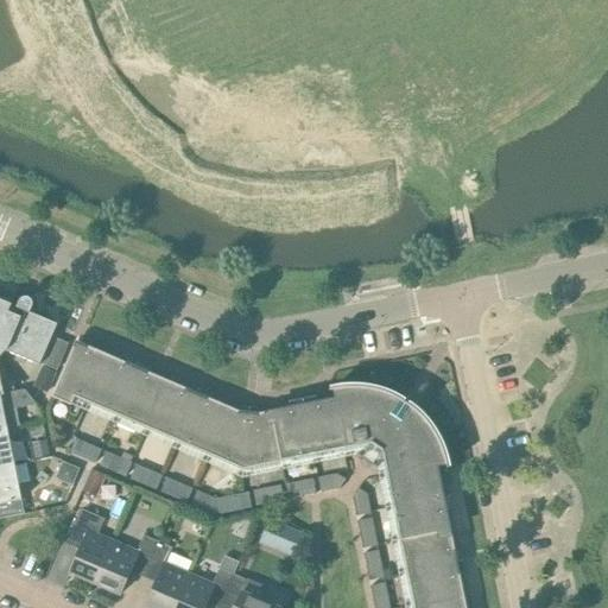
[(0,394),(4,394),(0,378),(0,356),(6,352),(39,366),(48,347),(57,324),(31,314),(27,320),(10,311),(12,305),(0,299),(0,394)]
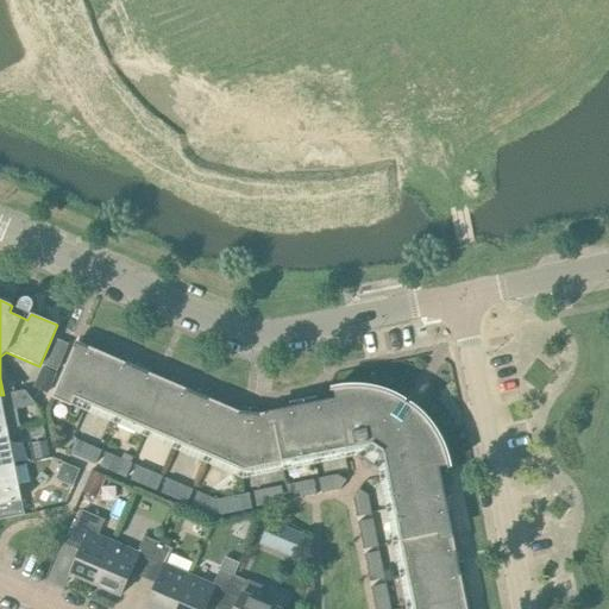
[(349,388),(333,390),(336,399),(316,403),(318,409),(293,414),(292,408),(259,414),(261,421),(253,422),(244,421),(237,418),(239,413),(209,400),(207,406),(183,395),(186,389),(150,374),(146,380),(123,370),(126,363),(89,347),(87,353),(75,349),(77,343),(76,343),(52,399),(71,407),(71,406),(243,479),(357,457),(377,470),(406,608),(466,608),(460,576),(454,578),(449,552),(456,551),(447,512),(441,513),(435,488),(443,487),(439,469),(449,466),(444,450),(435,434),(425,420),(412,408),(402,422),(391,415),(401,401),(383,393),(364,388),(349,388)]
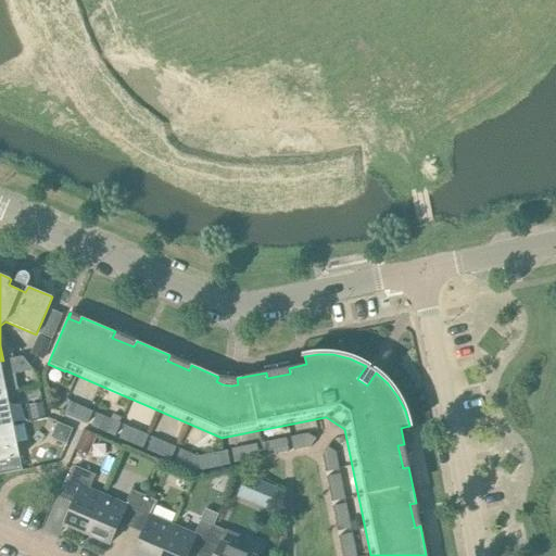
[(38,336),(30,354),(43,359),(51,341),(38,336)]
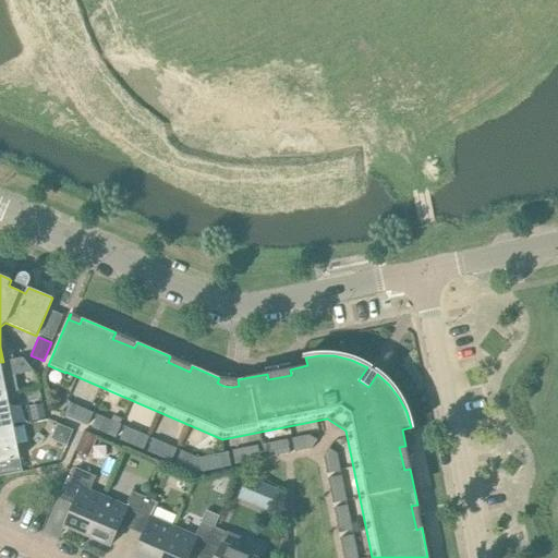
[(33,372),(24,359),(3,363),(3,362),(0,362),(0,395),(7,395),(11,393),(14,393),(13,386),(5,388),(3,378),(33,372)]
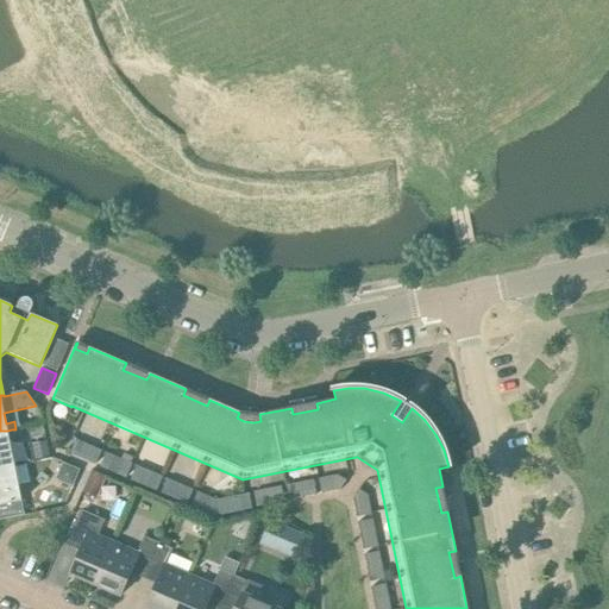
[(0,468),(14,465),(7,431),(0,431),(0,468)]
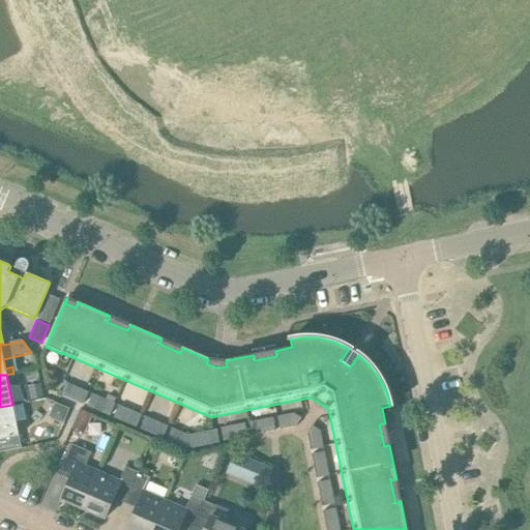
[(61,394),(68,398),(74,386),(66,383),(61,394)]
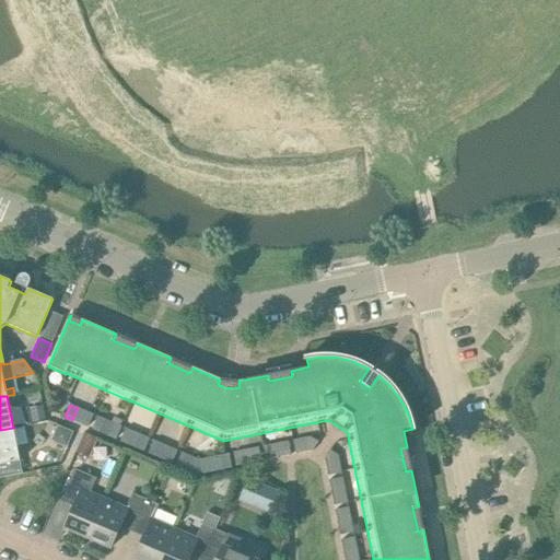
[(43,406),(30,408),(33,422),(44,420),(46,420),(43,406)]
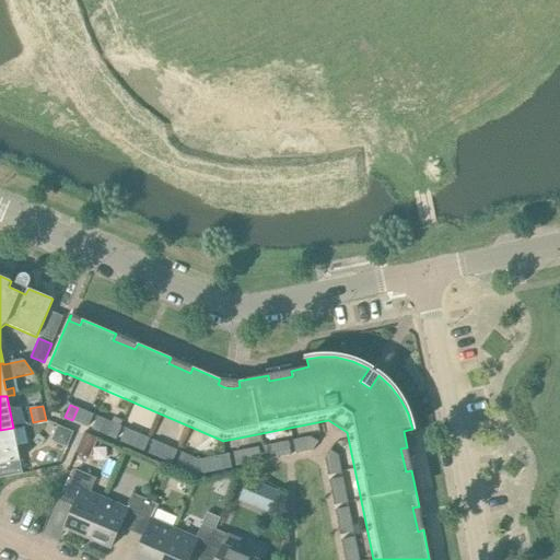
[(72,420),(80,423),(85,411),(78,408),(72,420)]
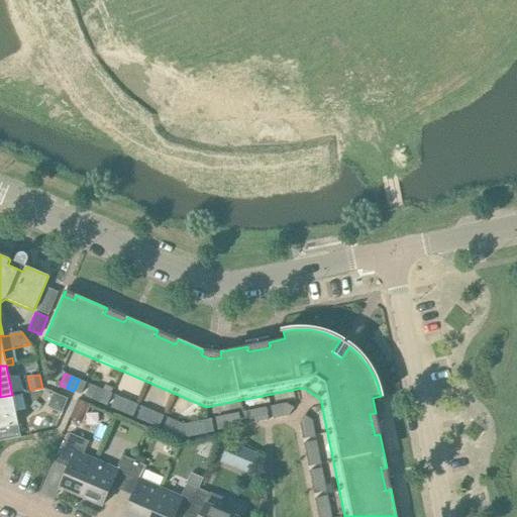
[(81,394),(86,383),(79,380),(74,391),(81,394)]
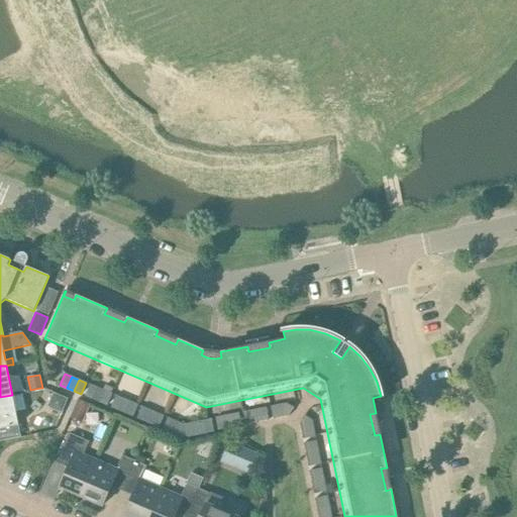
[(93,399),(98,388),(91,385),(86,396),(93,399)]
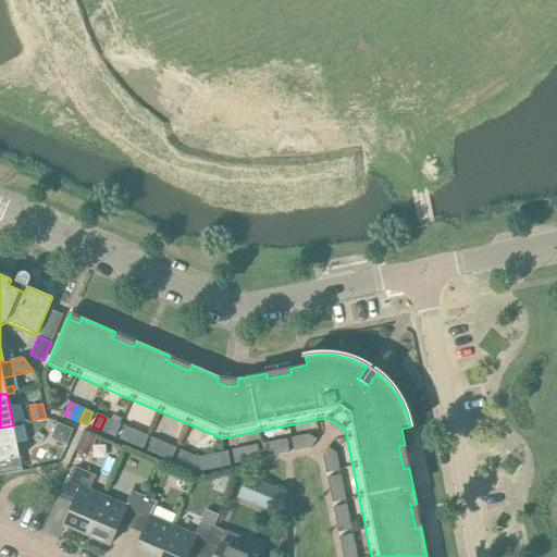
[(100,430),(108,433),(113,421),(106,418),(100,430)]
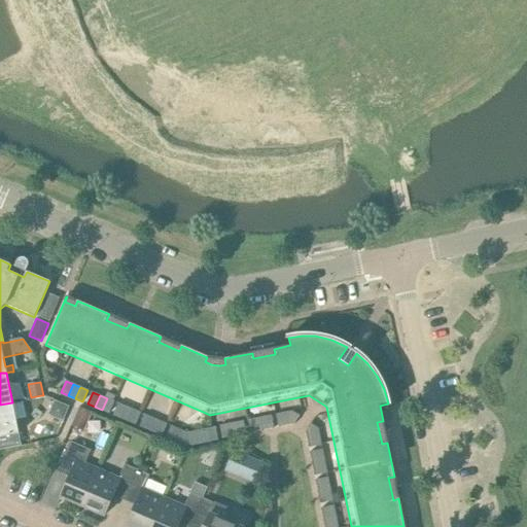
[(114,401),(107,398),(102,410),(109,413),(114,401)]
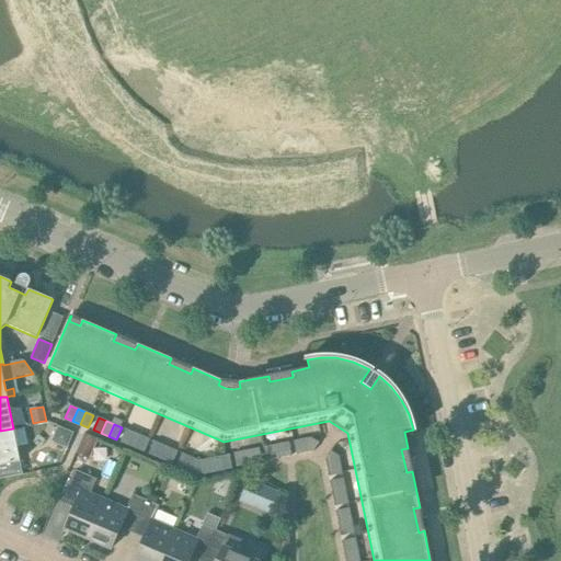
[(57,426),(52,443),(67,448),(73,433),(57,426)]
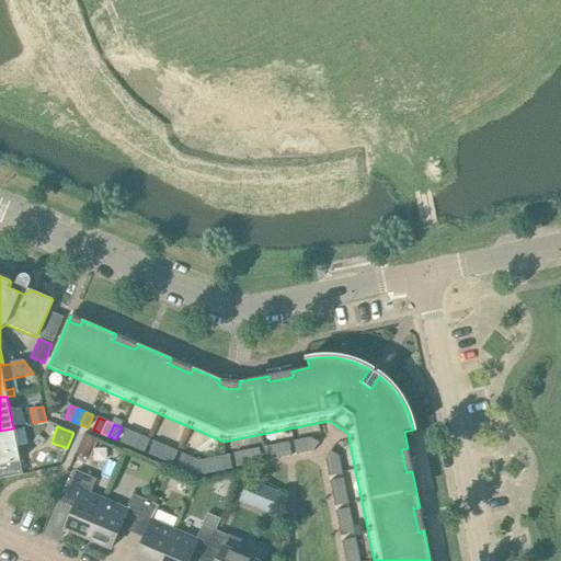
[(15,441),(13,428),(0,431),(0,478),(22,474),(15,441)]
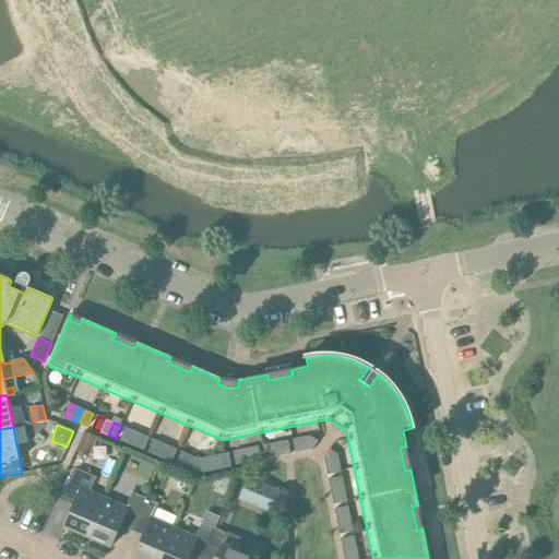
[(126,428),(120,440),(128,443),(133,431),(126,428)]
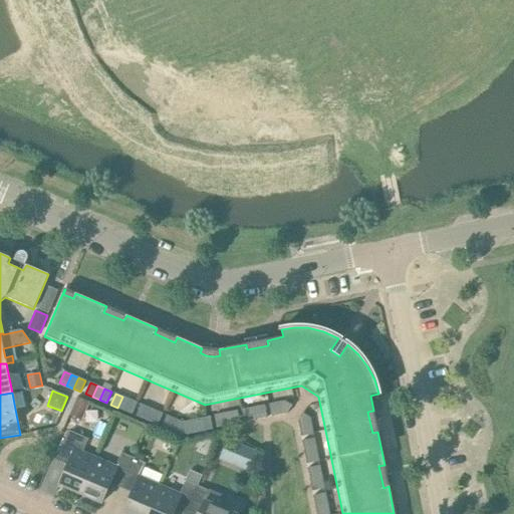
[(117,408),(124,411),(130,400),(122,397),(117,408)]
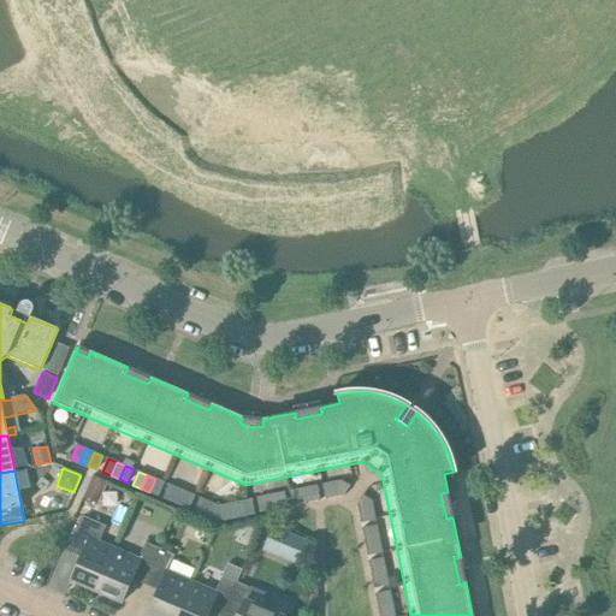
[(108,483),(92,477),(83,497),(99,503),(108,483)]
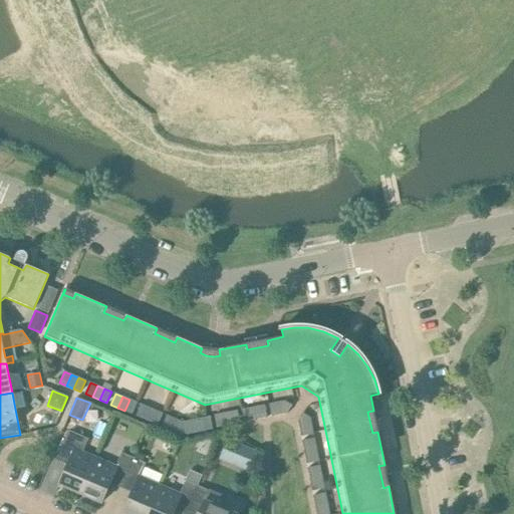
[(137,403),(130,400),(124,411),(132,414),(137,403)]
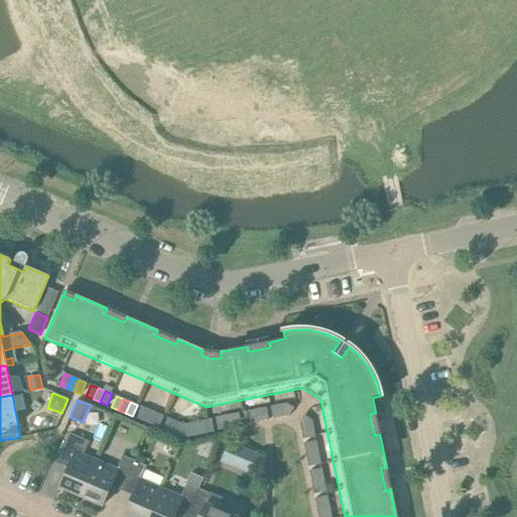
[(287,403),(278,405),(281,418),(289,416),(294,408),(287,403)]
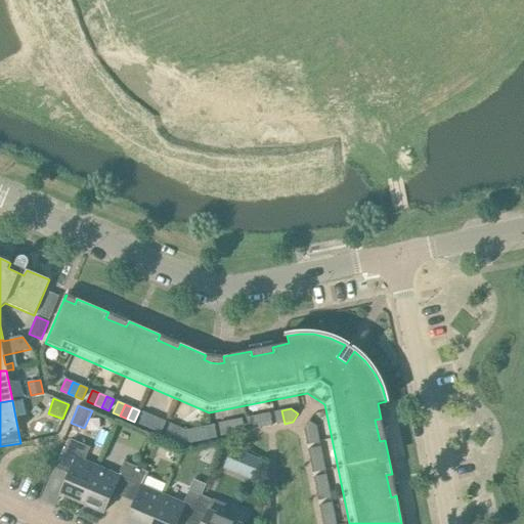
[(276,426),(285,424),(281,410),(274,412),(276,426)]
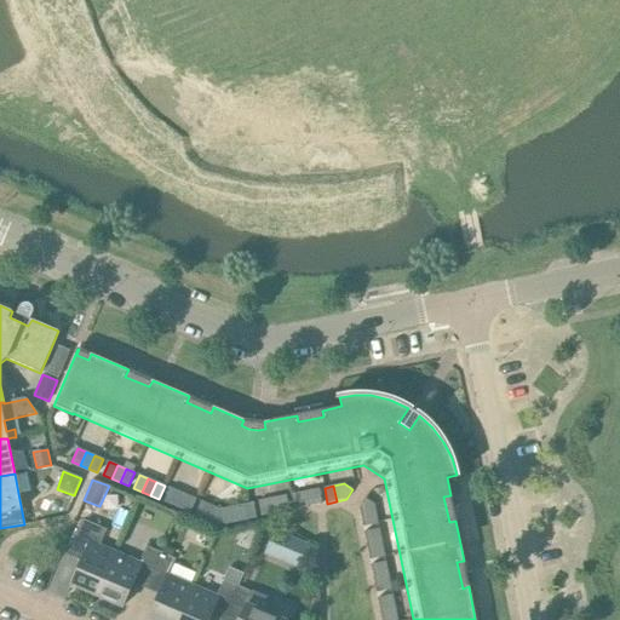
[(171,488),(165,501),(173,505),(179,492),(171,488)]
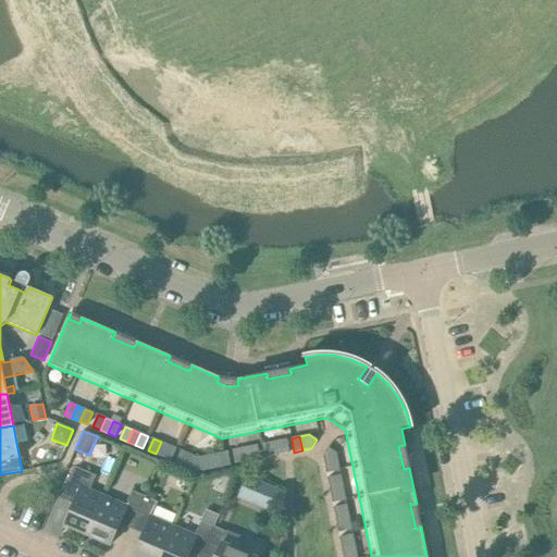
[(286,440),(279,442),(281,455),(289,453),(286,440)]
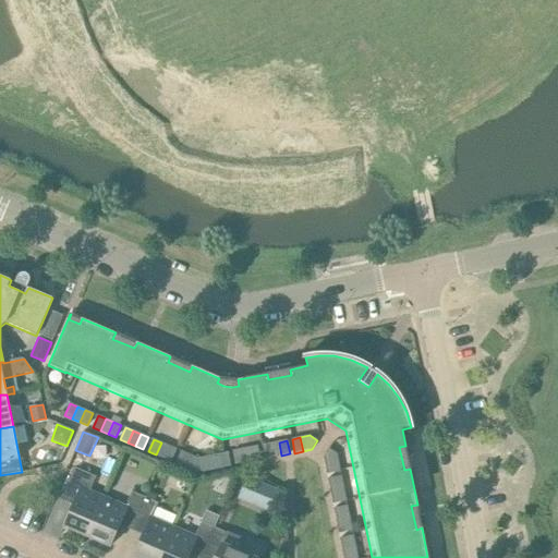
[(161,443),(156,455),(164,458),(169,446),(161,443)]
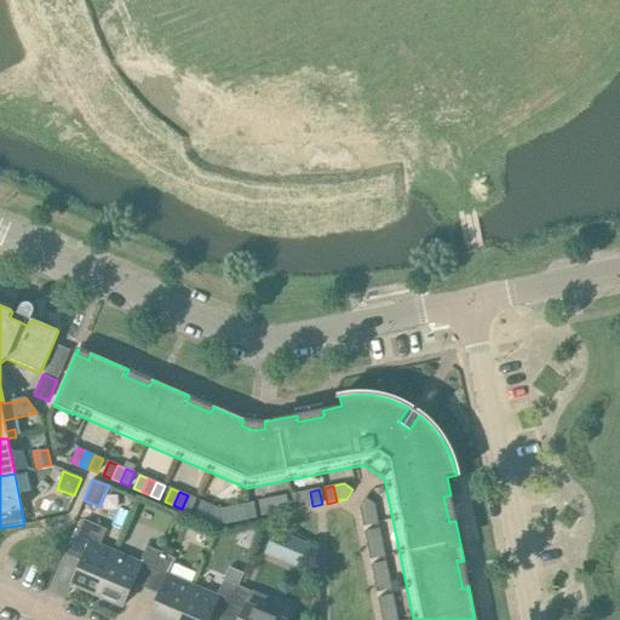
[(310,492),(300,493),(304,507),(313,506),(310,492)]
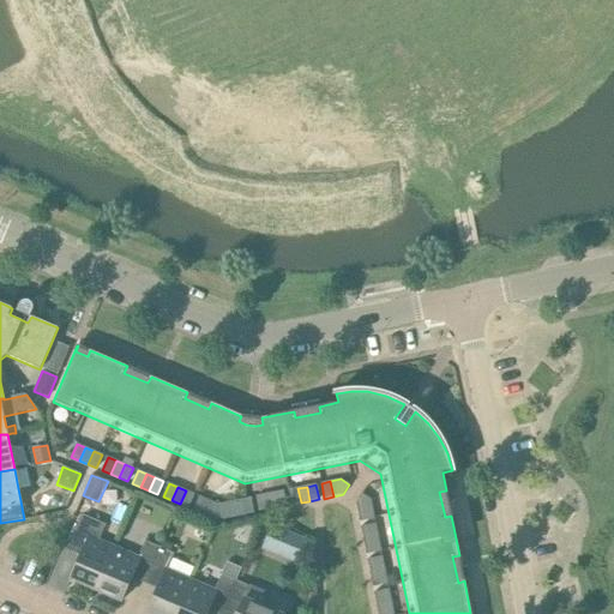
[(292,505),(301,503),(298,488),(289,491),(292,505)]
